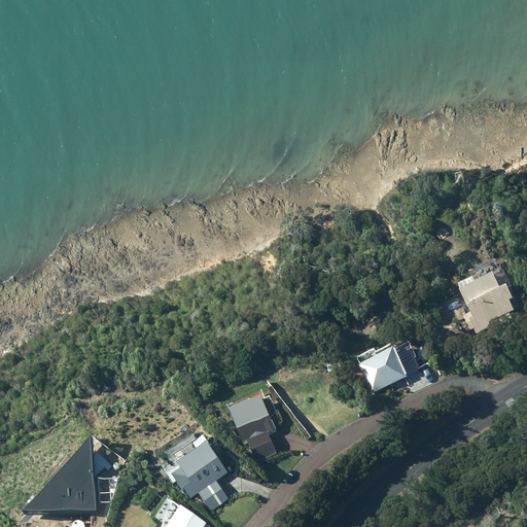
[(478,331),(492,324),(489,320),(496,317),(499,324),(513,317),(508,310),(515,307),(510,297),(515,294),(502,270),(496,274),(494,270),(477,279),(473,274),(460,281),(462,285),(473,309),(467,312),(475,326),(478,331)]
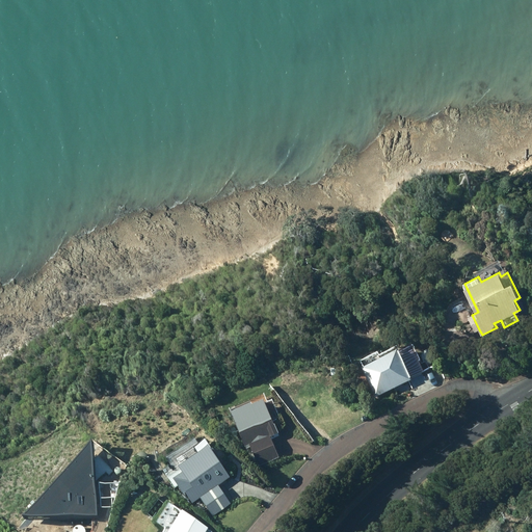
[(376,395),(411,379),(398,349),(363,365),(376,395)]
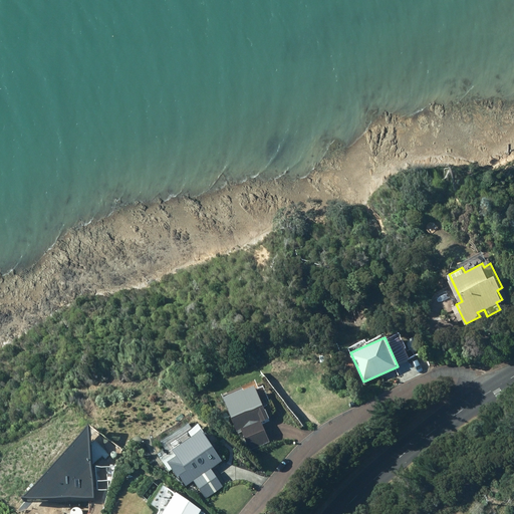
[(296,373),(295,361),(287,361),(287,373),(296,373)]
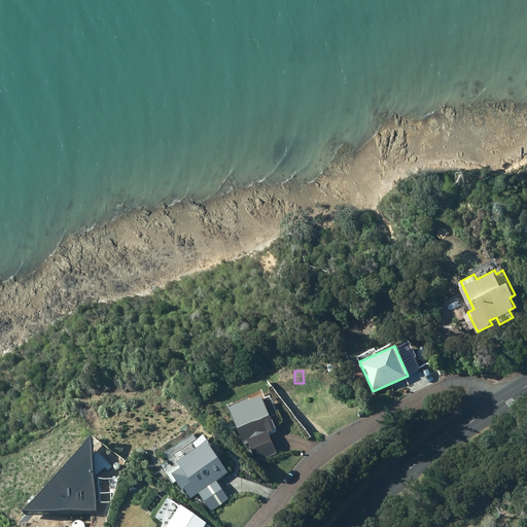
[(244,444),(250,442),(254,452),(276,444),(272,432),(278,429),(265,395),(231,409),(244,444)]
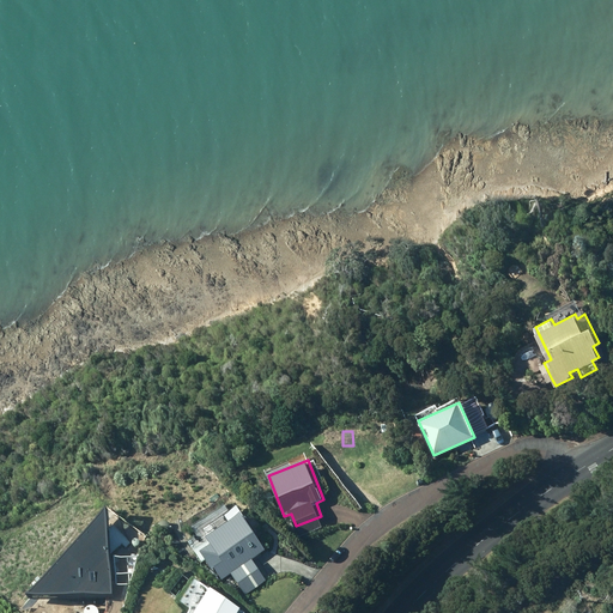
[(208,535),(241,584),(268,568),(265,548),(266,547),(244,513),(208,535)]
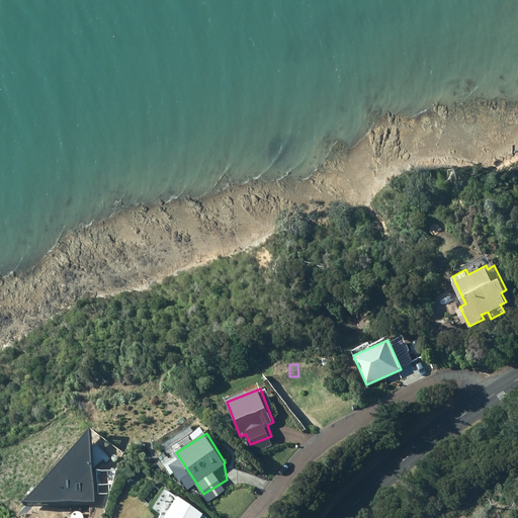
[(105,452),(91,437),(61,472),(93,507),(110,492),(100,483),(113,470),(100,456),(105,452)]
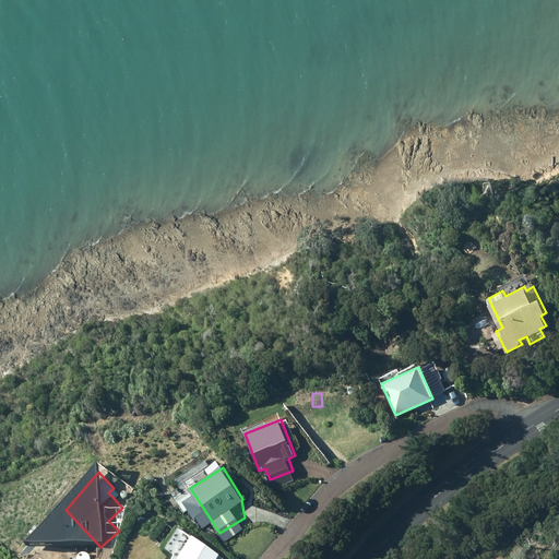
[(72,547),(76,545),(78,540),(76,536),(72,534),(69,534),(66,536),(64,540),(64,545),(69,547),(72,547)]
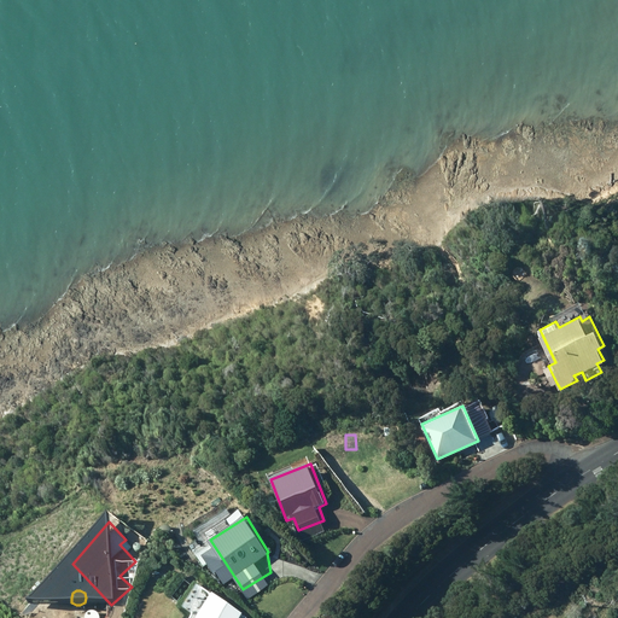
[(238,617),(243,611),(214,592),(194,617),(238,617)]
